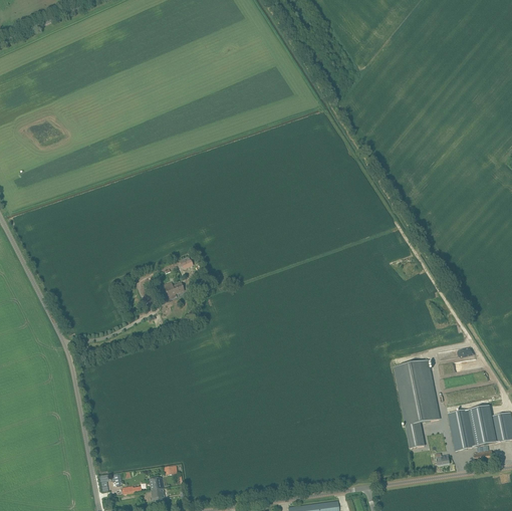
[(186,268),(195,263),(192,258),(183,262),(186,268)]
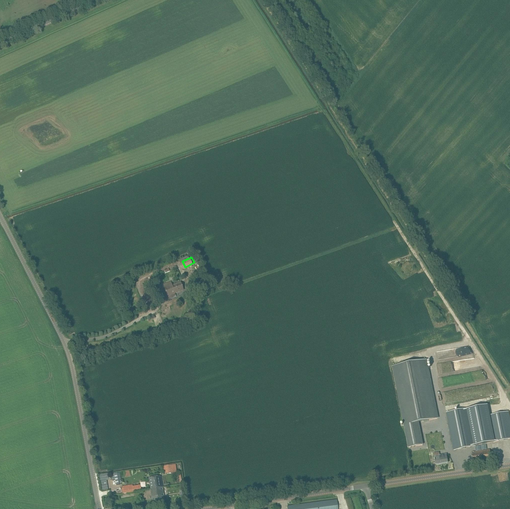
[(173,280),(162,283),(166,294),(177,291),(185,288),(183,280),(173,283),(173,280)]
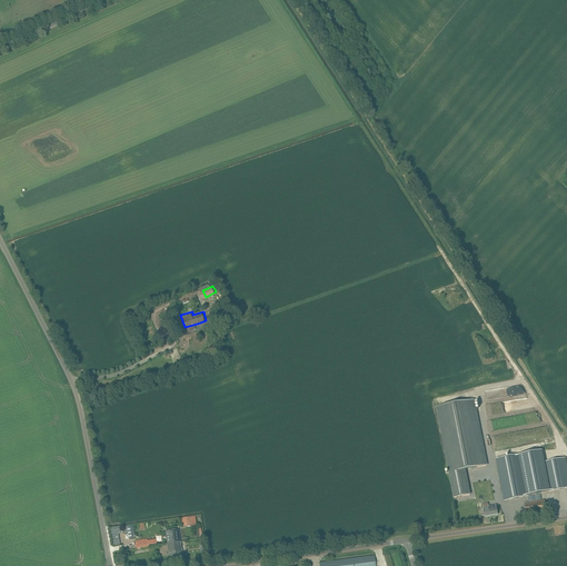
[(476,397),(439,405),(457,495),(473,492),(467,467),(489,463),(476,397)]
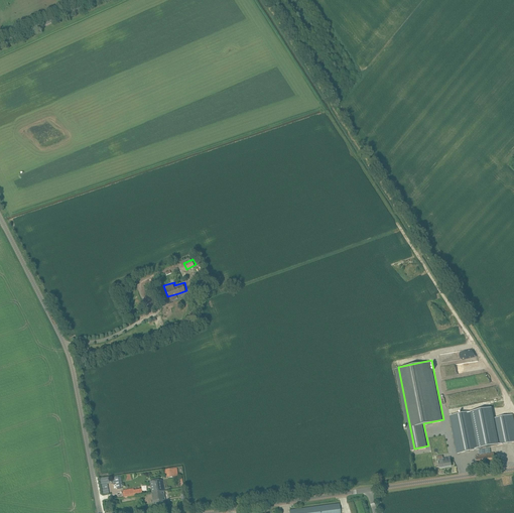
[(474,409),(481,445),(499,442),(494,416),(492,406),(474,409)]
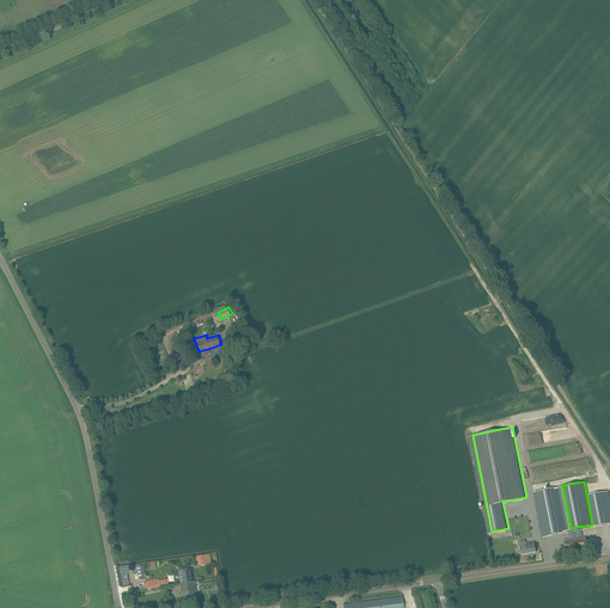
[(536,490),(546,534),(571,529),(571,528),(562,485),(536,490)]
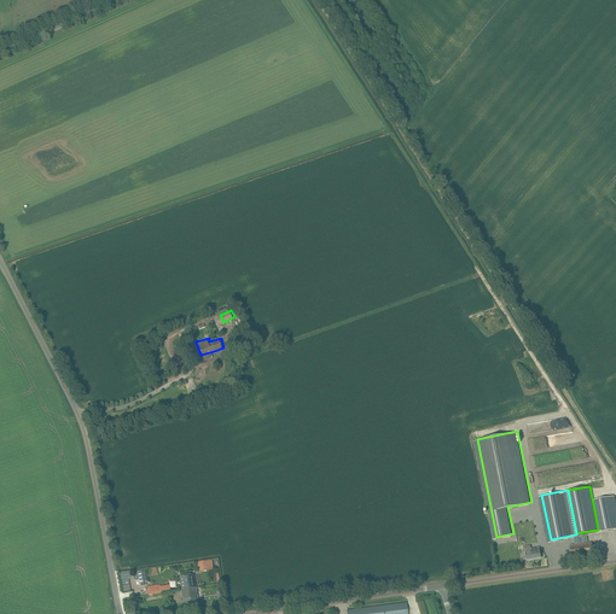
[(599,530),(615,526),(615,493),(592,498),(598,530),(599,530)]
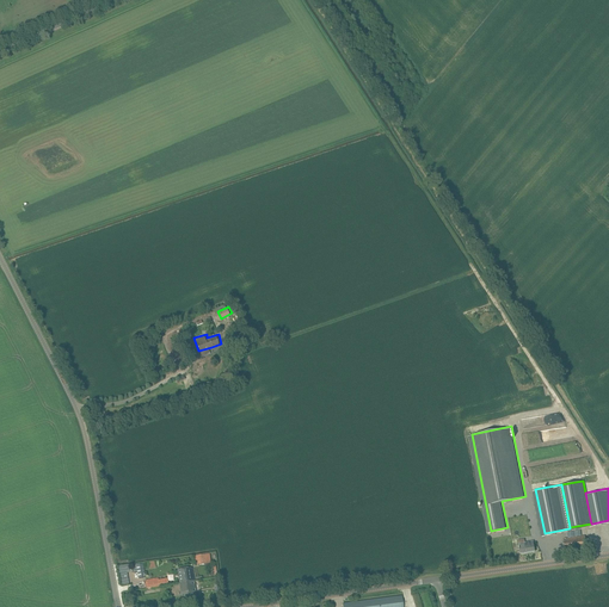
[(594,547),(592,542),(589,543),(588,533),(566,536),(567,547),(582,545),(582,549),(594,547)]
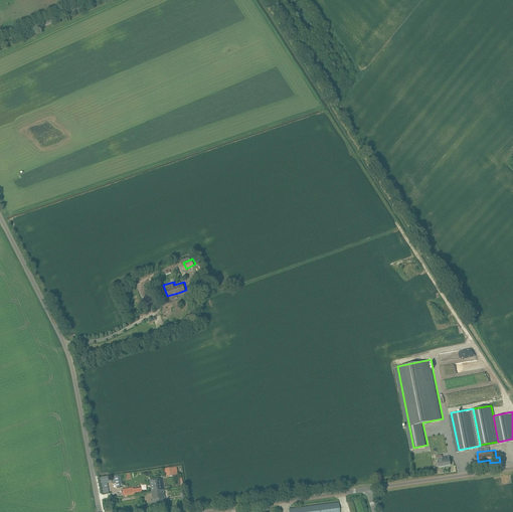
[(439,457),(440,460),(441,465),(453,463),(451,455),(439,457)]
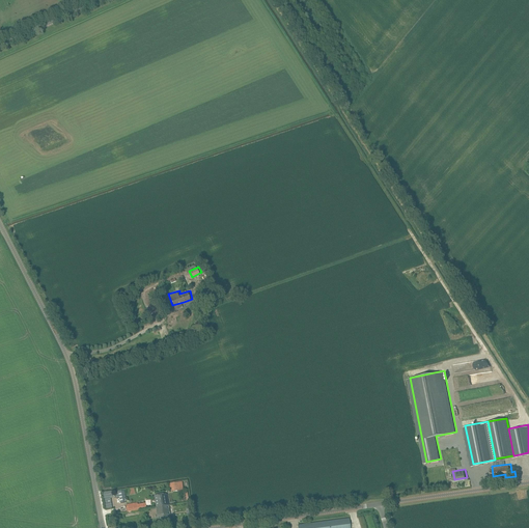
[(185,479),(173,480),(173,483),(175,483),(175,487),(179,487),(179,488),(186,488),(185,479)]
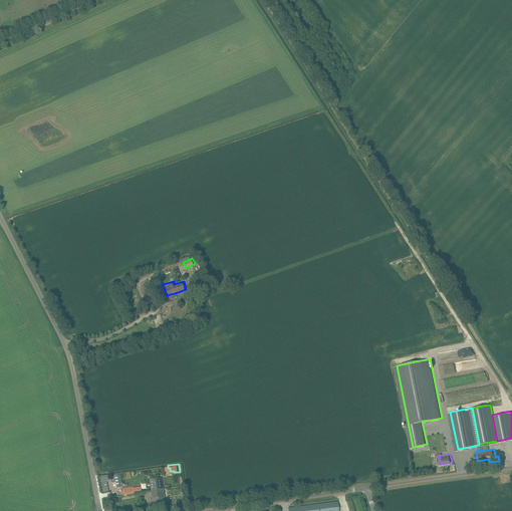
[(115,480),(117,479),(118,484),(124,483),(122,472),(114,473),(115,480)]
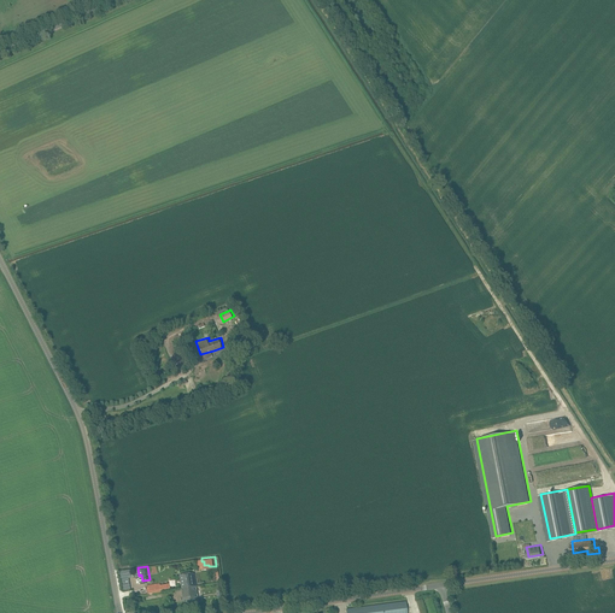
[(124,576),(126,588),(133,587),(130,575),(134,575),(133,567),(129,569),(123,570),(123,576),(124,576)]
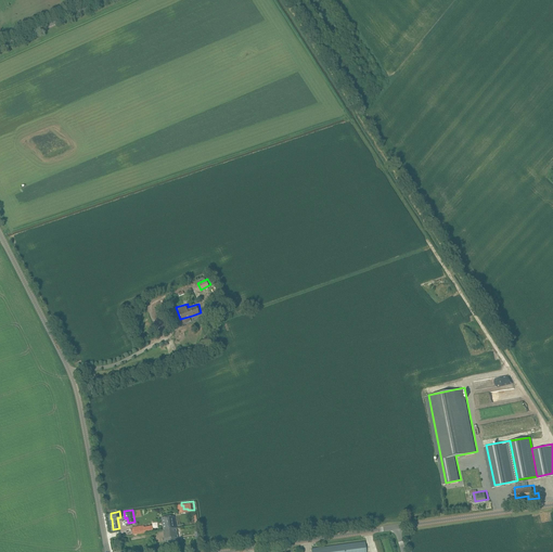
[(536,514),(522,516),(525,528),(538,525),(538,527),(545,526),(542,512),(536,513),(536,514)]
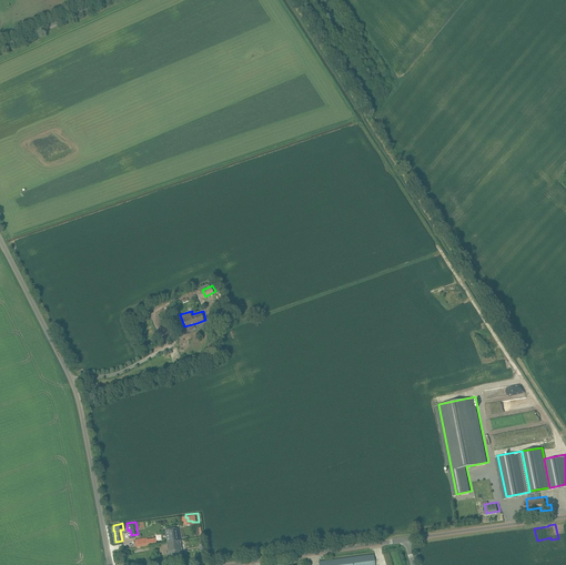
[(168,527),(169,540),(183,537),(181,525),(168,527)]
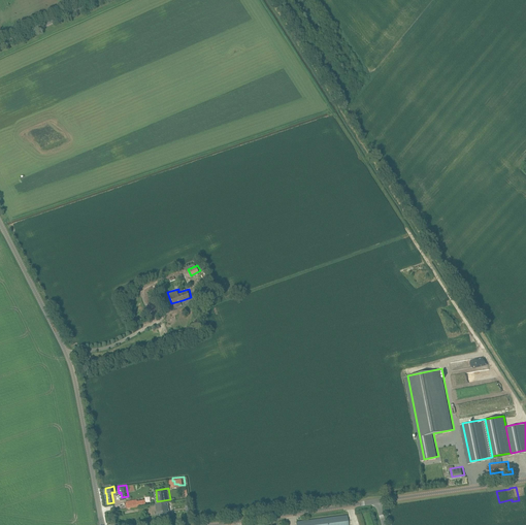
[(139,504),(139,502),(148,501),(146,497),(127,501),(128,506),(139,504)]
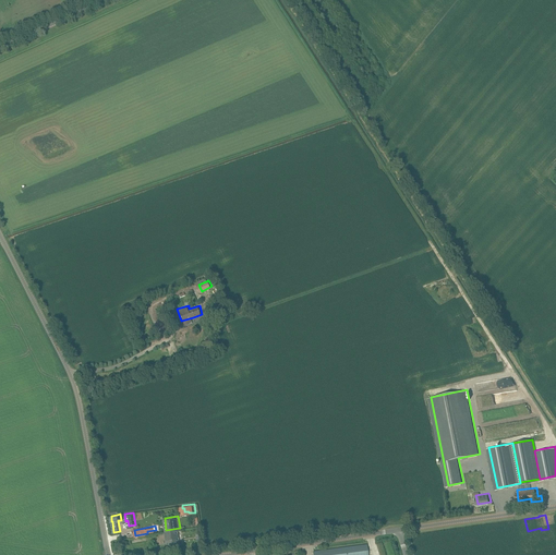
[(166,530),(168,541),(169,546),(181,544),(181,540),(180,539),(181,539),(180,528),(166,530)]
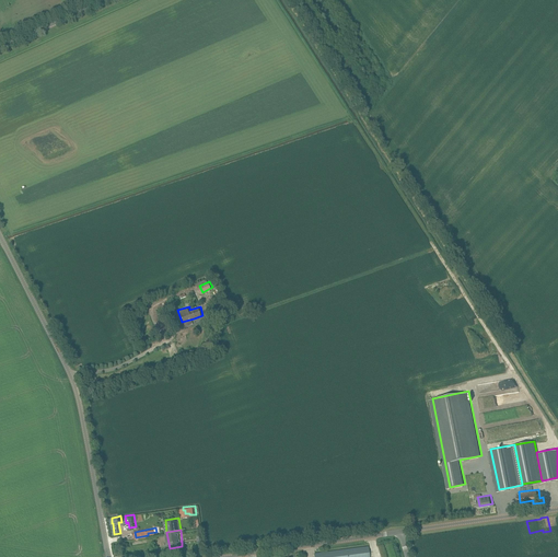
[(316,550),(317,556),(316,556),(371,556),(372,556),(371,544),(316,550)]
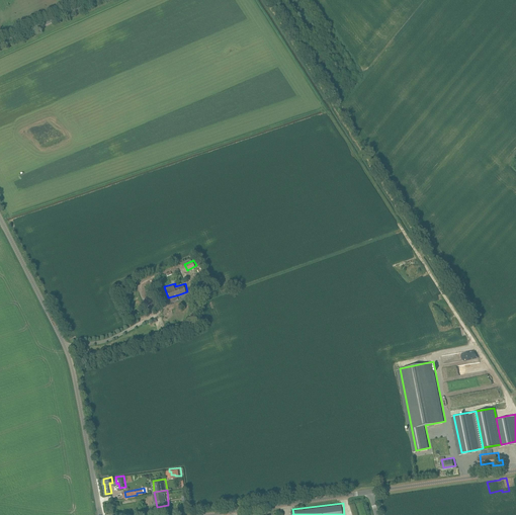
[(495,504),(478,506),(479,514),(486,514),(496,514),(495,504)]
